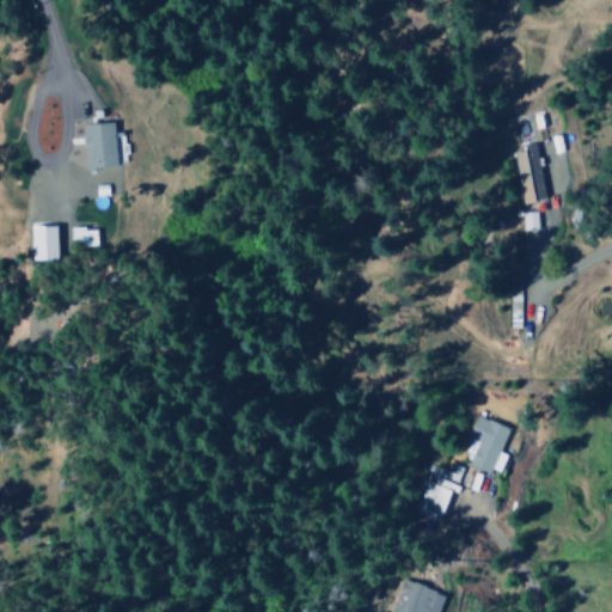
[(87,171),(118,166),(112,122),(83,126),(87,171)]
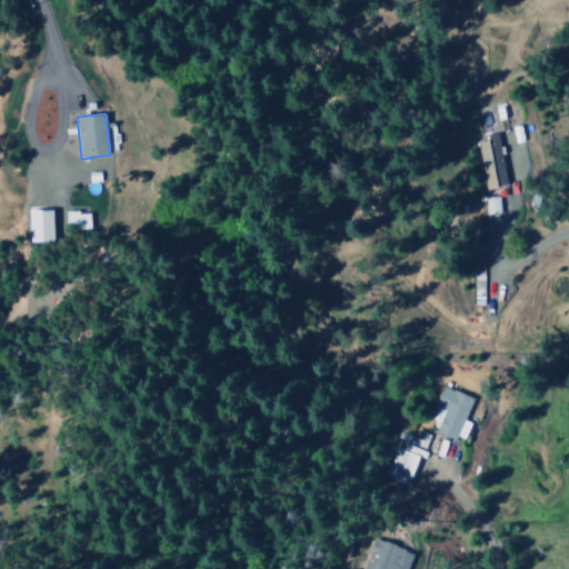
[(486,136),(487,140),(476,141),(485,189),(506,186),(496,133),(486,136)]
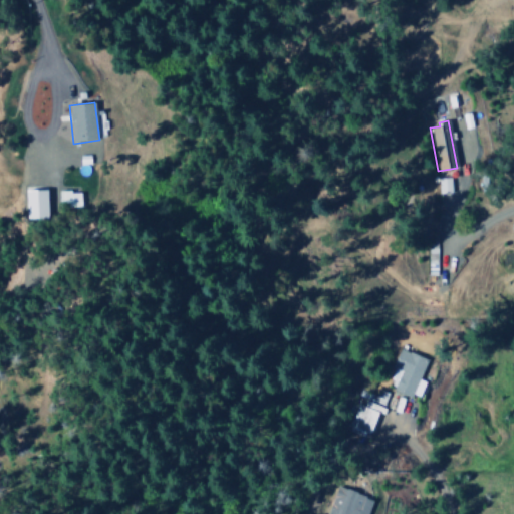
[(451,178),(436,180),(438,195),(453,193),(451,178)]
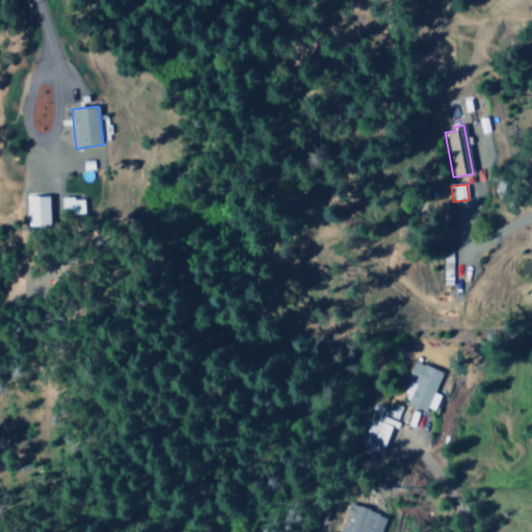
[(53,227),(52,196),(31,197),(31,228),(53,227)]
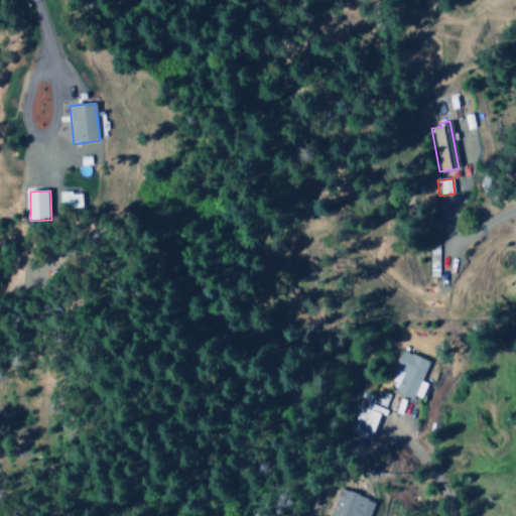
[(84,209),(84,192),(61,194),(61,209),(84,209)]
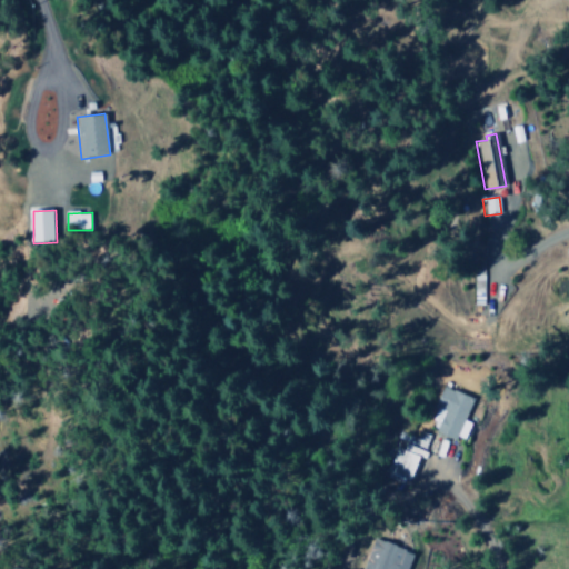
[(433,431),(456,440),(472,398),(441,386),(432,408),(441,411),(433,431)]
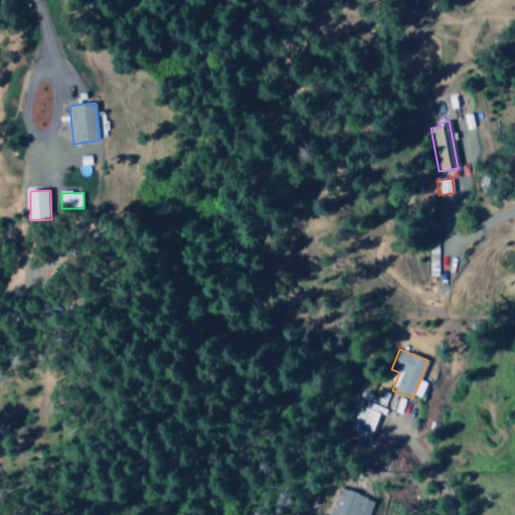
[(369,514),(375,500),(336,488),(326,514),(369,514)]
